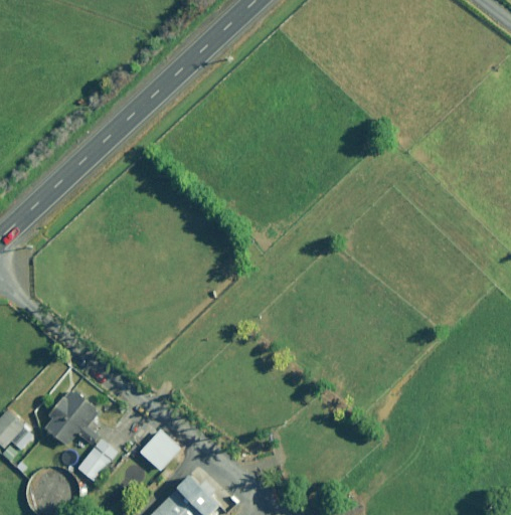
[(99,412),(71,388),(49,413),(52,415),(43,426),(65,447),(81,428),(83,430),(99,412)]
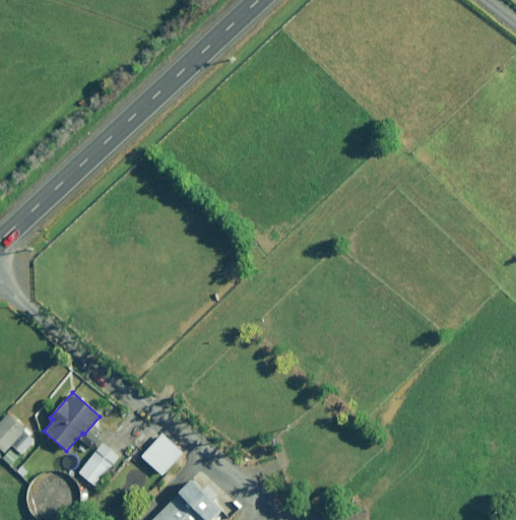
[(34,440),(7,414),(0,421),(0,450),(2,452),(10,445),(19,454),(34,440)]
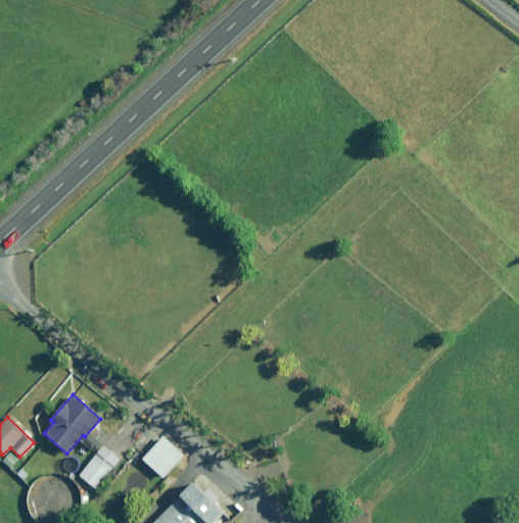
[(182,455),(163,438),(143,459),(162,476),(182,455)]
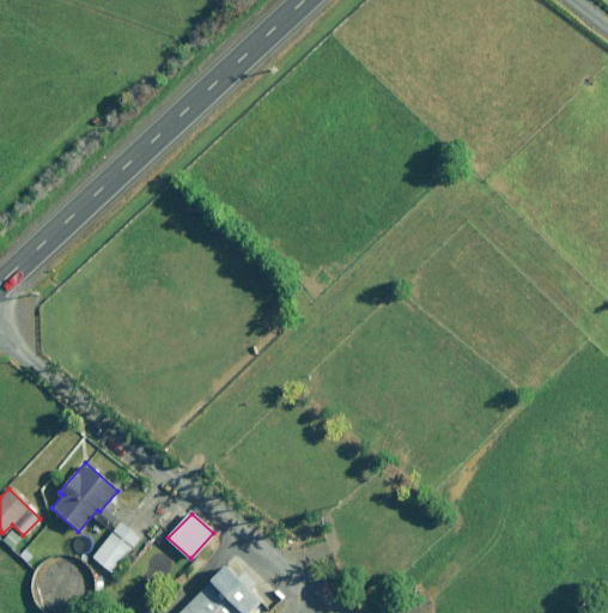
[(138,538),(119,522),(91,557),(110,572),(138,538)]
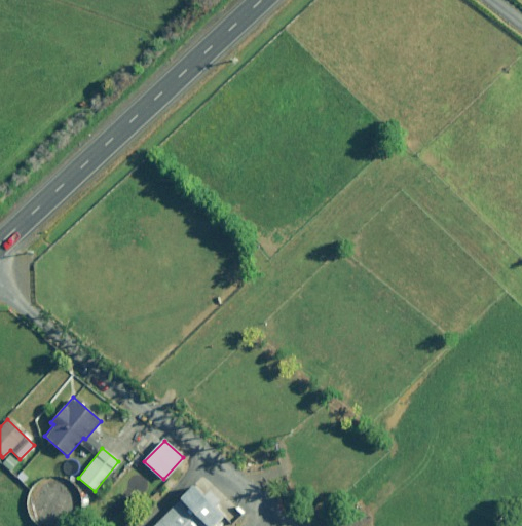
[(62,478),(57,478),(52,478),(47,479),(43,481),(39,483),(36,486),(33,490),(31,494),(29,498),(29,503),(29,509),(30,513),(31,517),(34,521),(37,525),(38,525),(72,525),(76,523),(78,519),(80,515),(82,511),(83,505),(82,501),(81,496),(80,492),(77,488),(74,485),(70,482),(66,480),(62,478)]
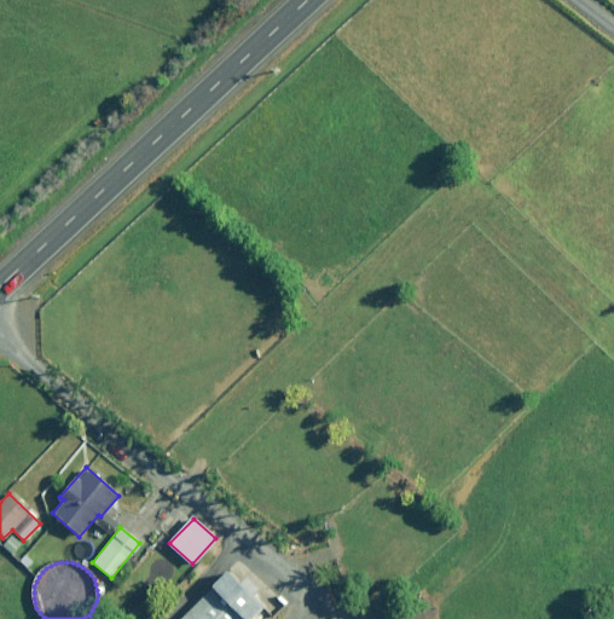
[(249,618),(262,606),(227,571),(179,618),(249,618)]
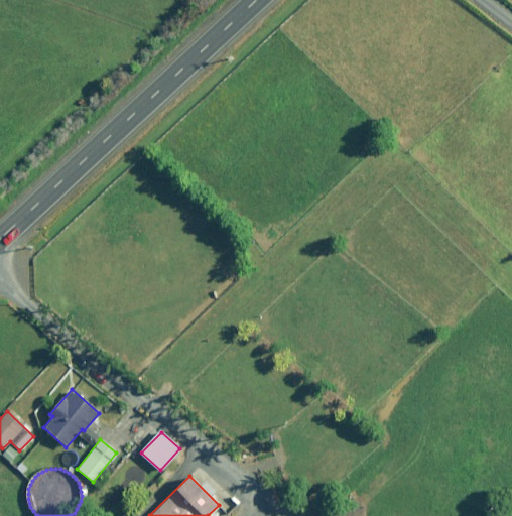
All buildings are outlined.
